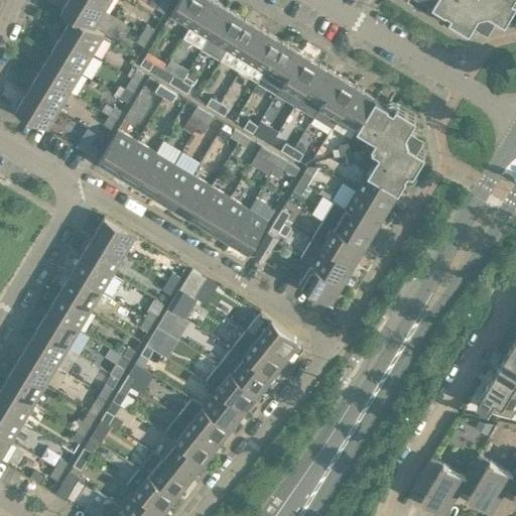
[(67,0),(61,10),(72,16),(73,15),(94,28),(94,27),(105,9),(89,0),(67,0)]
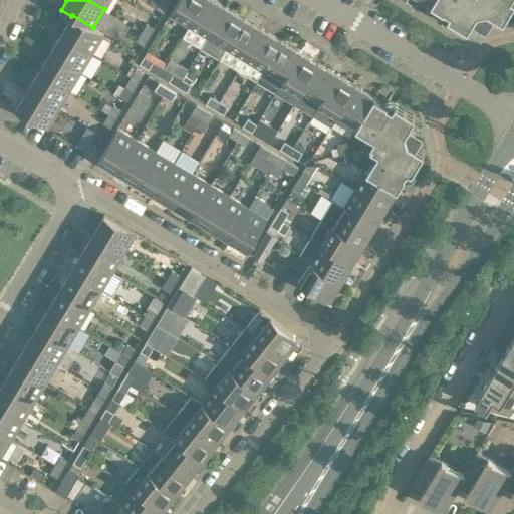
[(109,0),(88,0),(104,9),(109,0)]
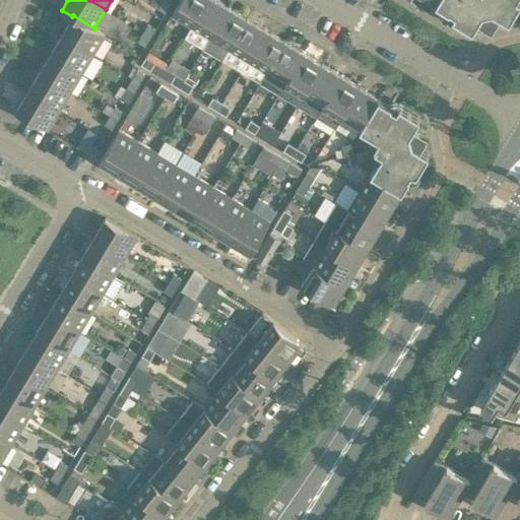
[(160,0),(157,7),(166,12),(172,2),(167,0),(160,0)]
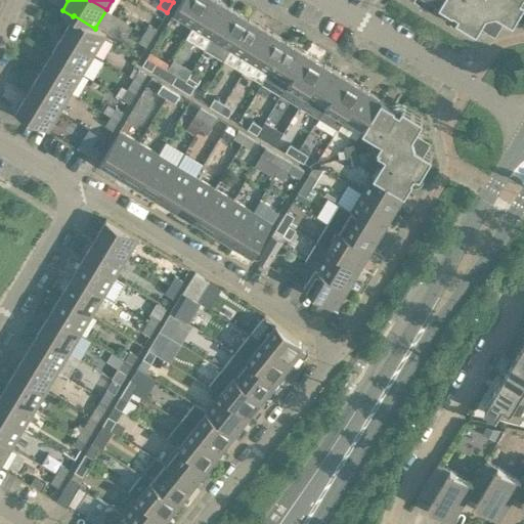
[(181,0),(173,13),(192,26),(208,0),(181,0)]
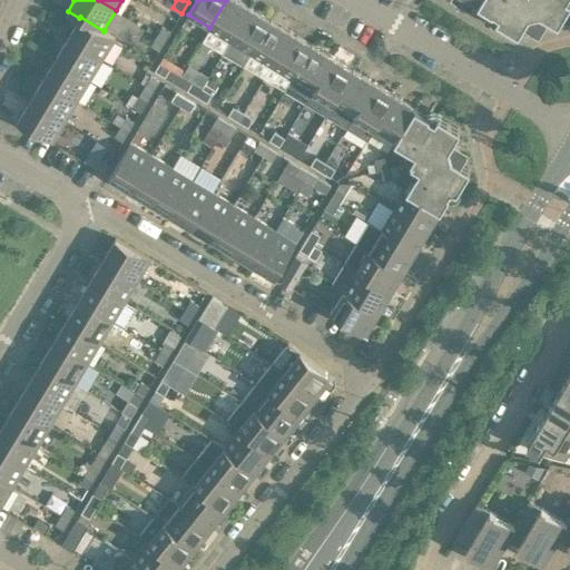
[(239,0),(226,0),(209,28),(203,39),(224,52),(251,7),(239,0)]
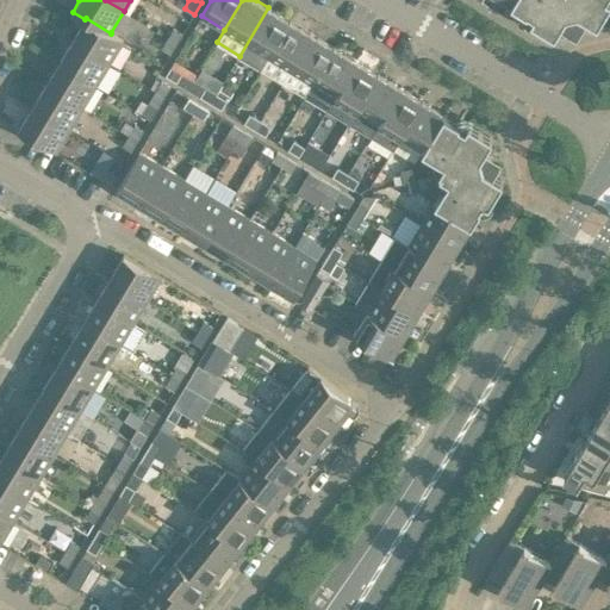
[(609,0),(514,0),(511,4),(533,17),(530,20),(554,35),(566,16),(577,13),(597,25),(609,2),(609,0)]
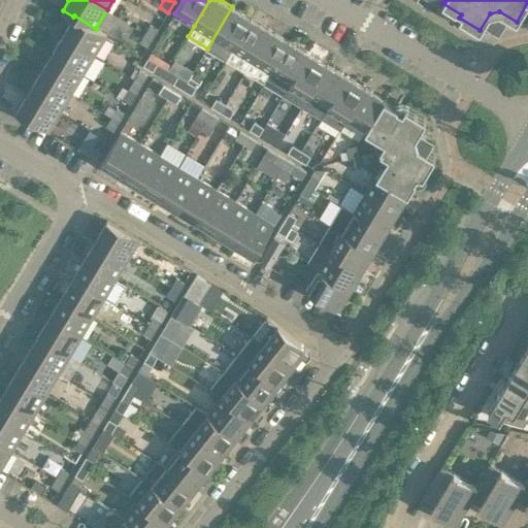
[(232,6),(207,48),(226,60),(252,18),(232,6)]
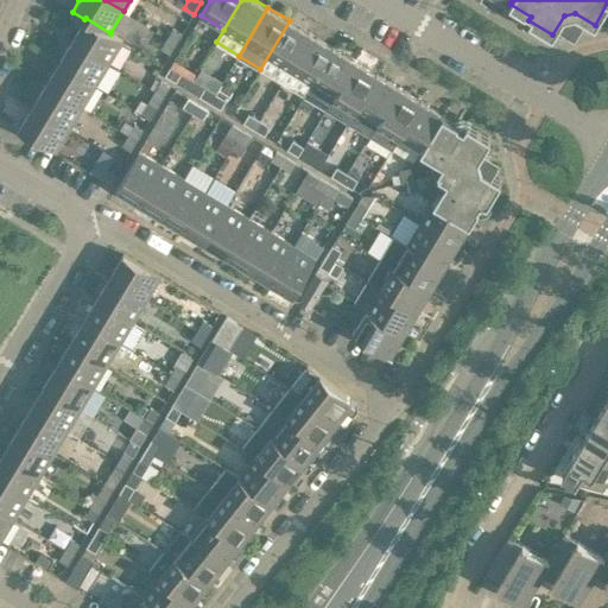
[(124,40),(111,32),(111,33),(86,18),(84,19),(73,40),(109,63),(124,40)]
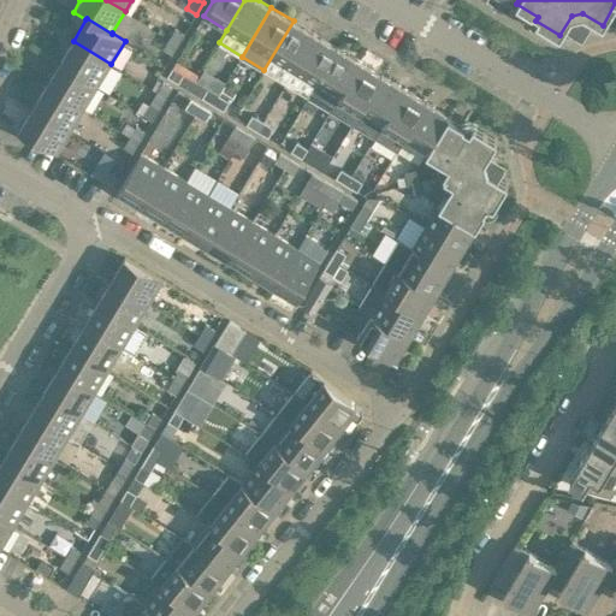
[(294,21),(264,70),(285,83),(315,34),(294,21)]
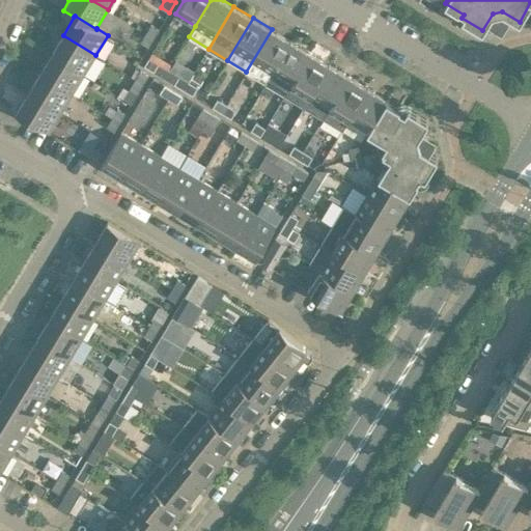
[(160,28),(151,24),(145,32),(154,37),(160,28)]
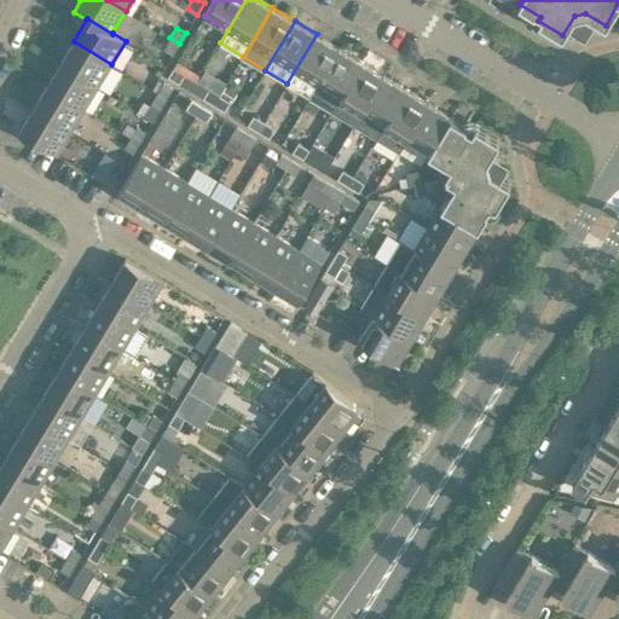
[(317,34),(287,84),(310,97),(340,47),(317,34)]
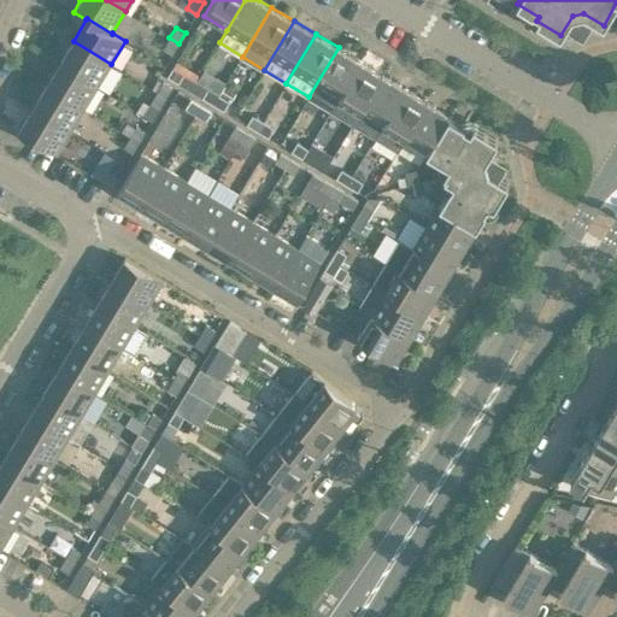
[(163,48),(172,54),(178,43),(169,37),(163,48)]
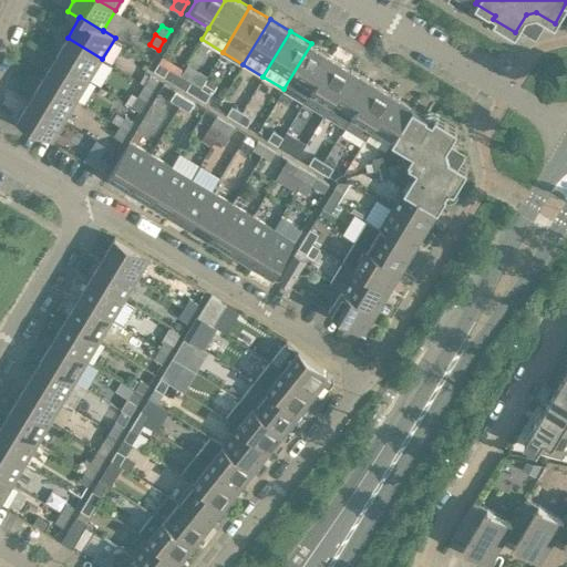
[(102,59),(68,38),(55,58),(90,79),(102,59)]
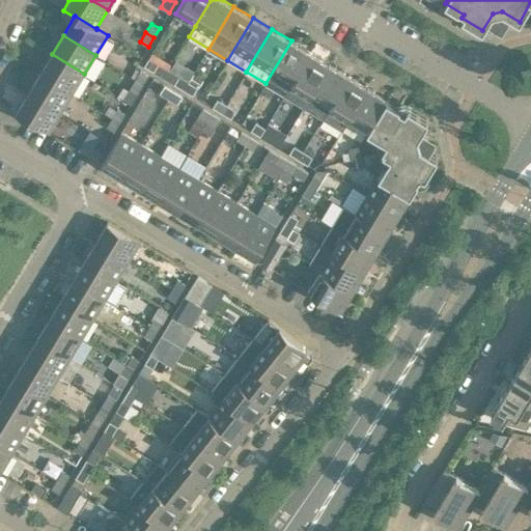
[(291,40),(266,83),(284,94),(310,53),(291,40)]
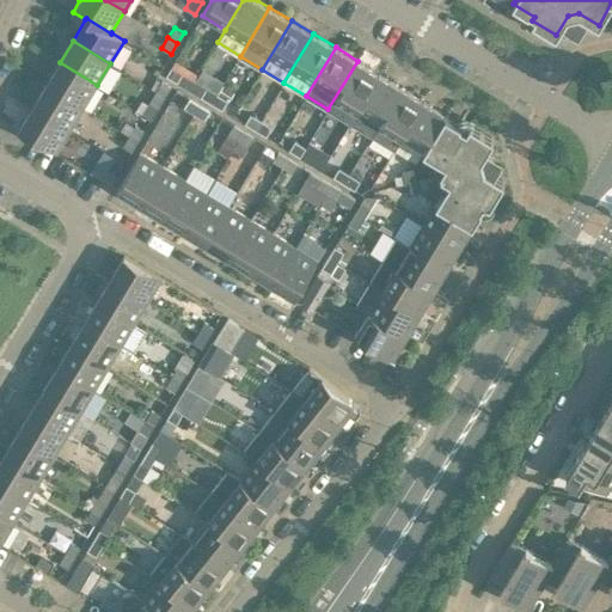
[(357,61),(328,109),(350,123),(380,74),(357,61)]
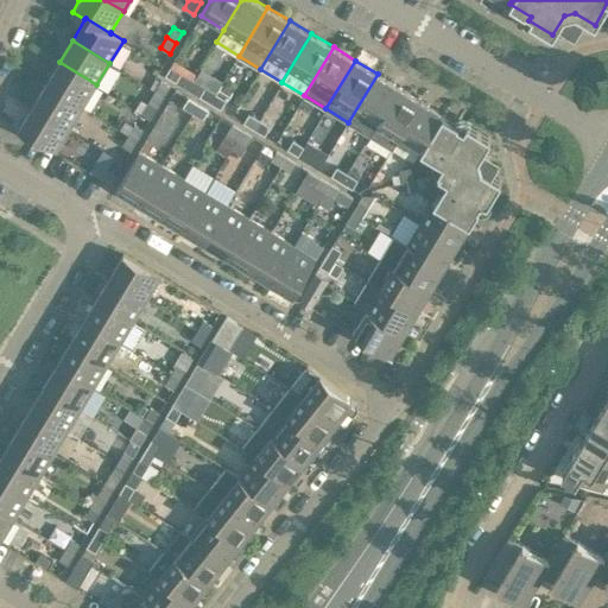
[(96,84),(59,62),(45,84),(83,107),(96,84)]
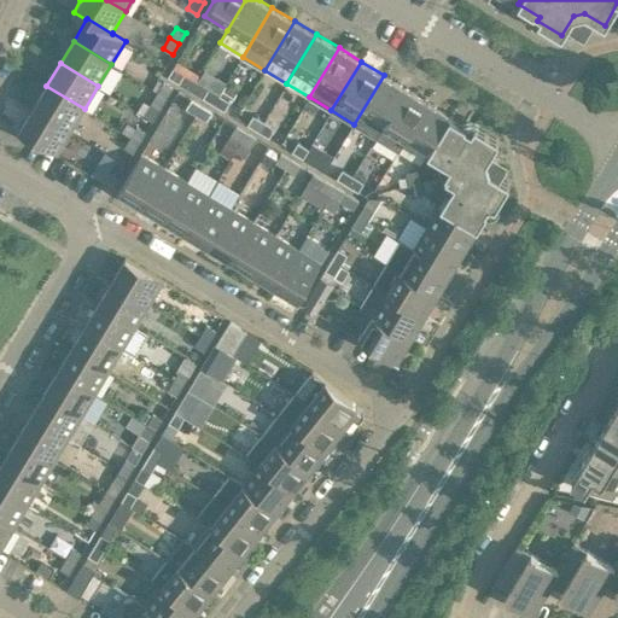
[(184,74),(174,66),(168,76),(179,82),(184,74)]
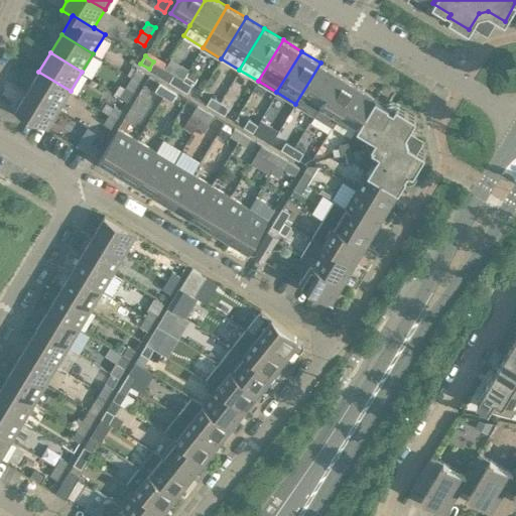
[(153,61),(149,69),(159,75),(164,68),(153,61)]
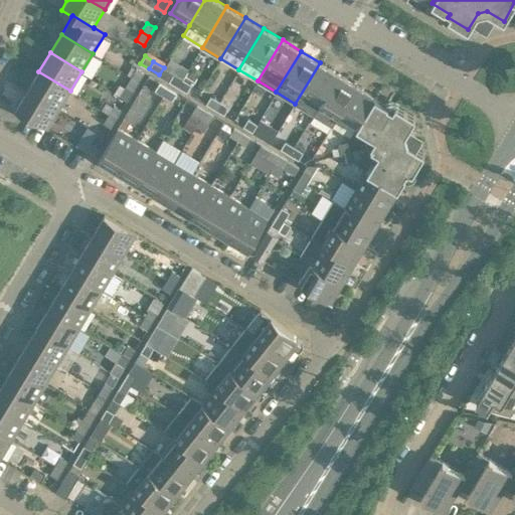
[(320,62),(295,104),(313,115),(338,73),(320,62)]
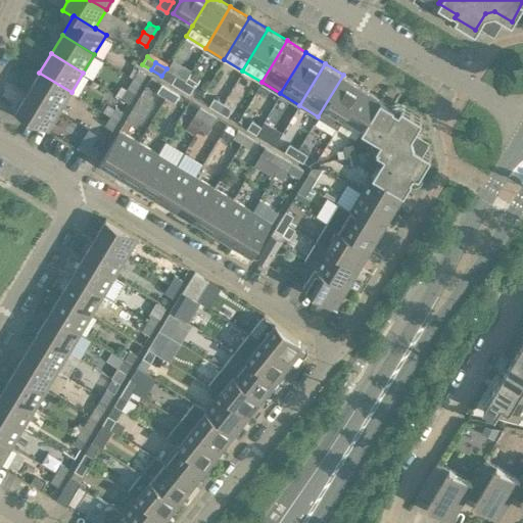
[(146,74),(138,68),(133,78),(141,83),(146,74)]
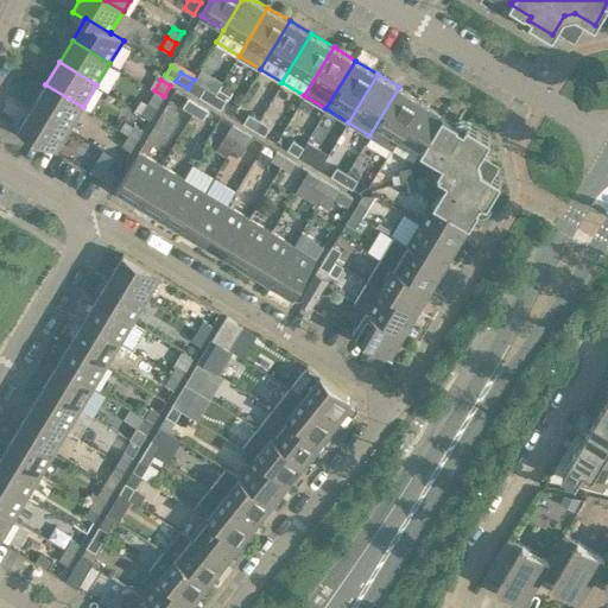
[(194,80),(188,88),(200,95),(206,87),(194,80)]
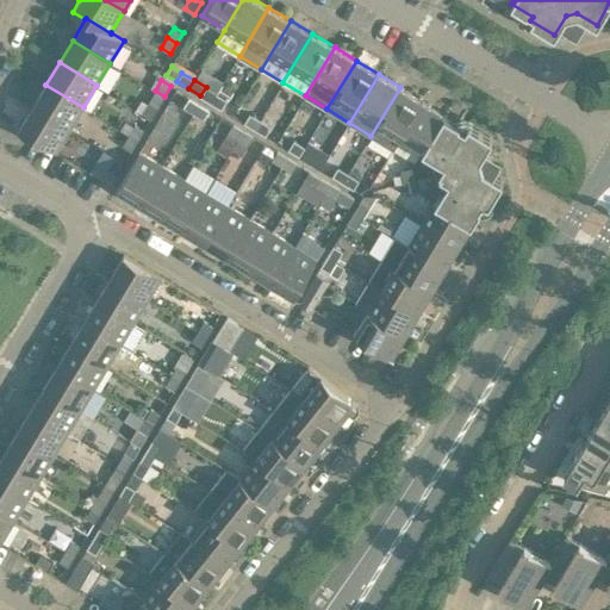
[(223,83),(218,93),(229,99),(235,91),(223,83)]
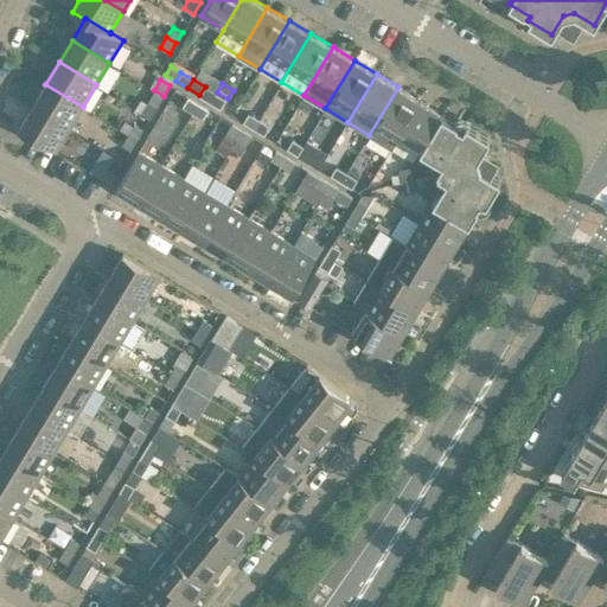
[(83,107),(45,84),(32,106),(70,128),(83,107)]
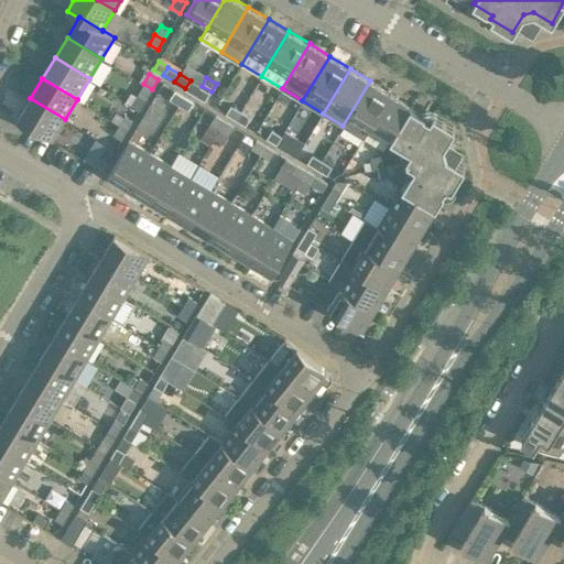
[(191,80),(185,88),(195,95),(199,86),(191,80)]
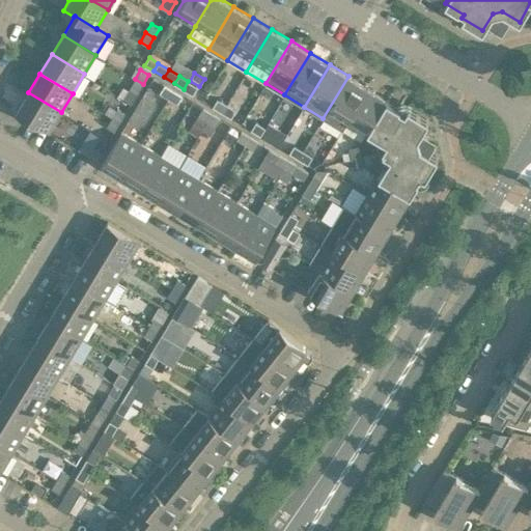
[(348,76),(323,118),(342,130),(348,119),(368,87),(348,76)]
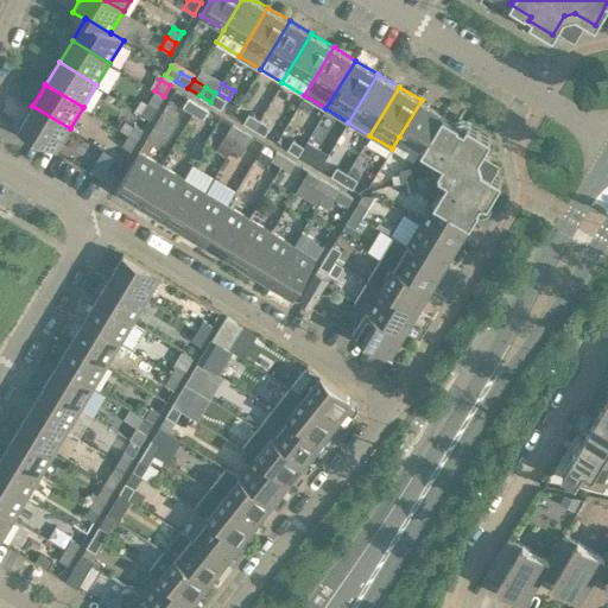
[(164,96),(154,90),(141,112),(151,118),(164,96)]
